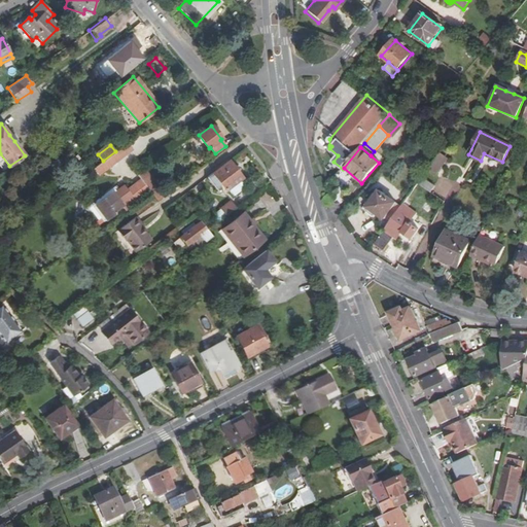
[(115,151),(103,161),(94,168),(99,174),(125,154),(120,148),(115,151)]
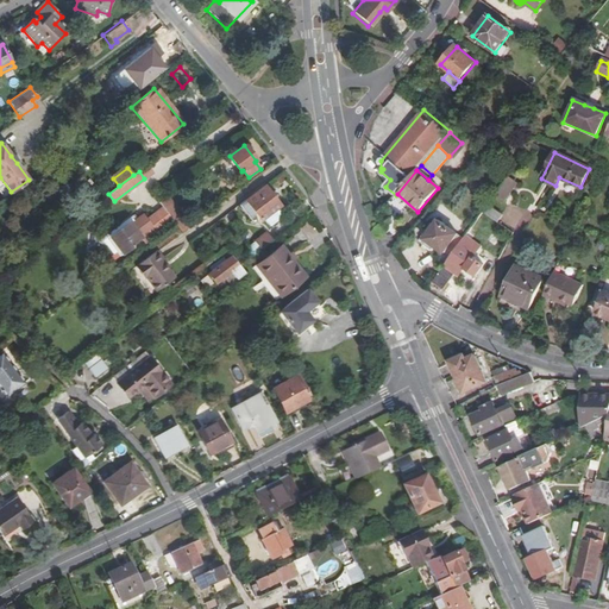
[(507,202),(519,182),(508,176),(496,196),(507,202)]
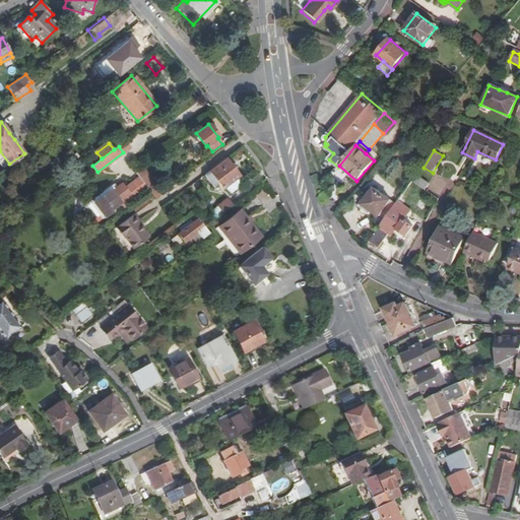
[(225,160),(203,176),(212,188),(218,184),(221,189),(224,187),(230,194),(240,188),(240,184),(237,179),(239,177),(225,160)]
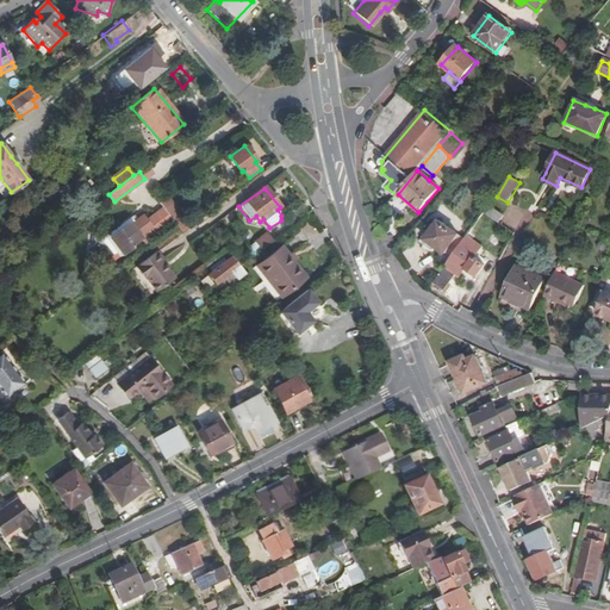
[(187,230),(165,200),(159,204),(163,210),(172,221),(174,224),(181,234),(187,230)]
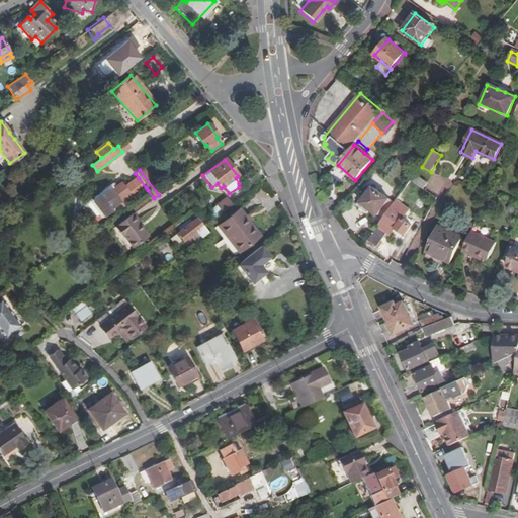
[(146,187),(139,178),(133,183),(139,192),(146,187)]
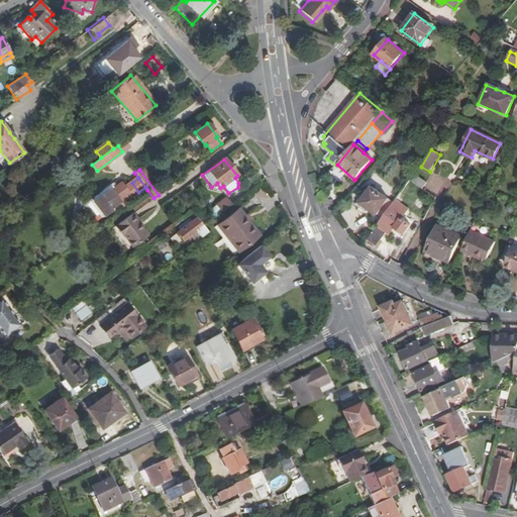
[(402,192),(383,218),(403,232),(409,223),(399,216),(406,207),(415,214),(420,218),(434,196),(410,180),(402,192)]
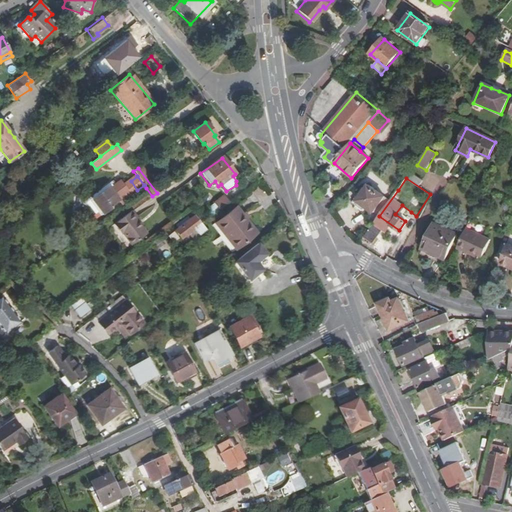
[(135,193),(136,195),(146,188),(144,185),(137,190),(131,181),(130,180),(123,185),(120,182),(110,190),(109,188),(90,202),(100,215),(112,207),(111,205),(118,200),(117,199),(128,191),(131,196),(135,193)]
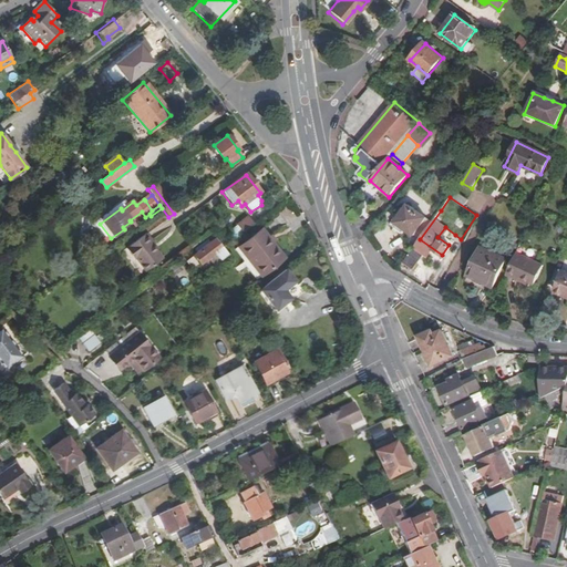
[(428,218),(409,205),(393,226),(405,235),(408,232),(414,236),(428,218)]
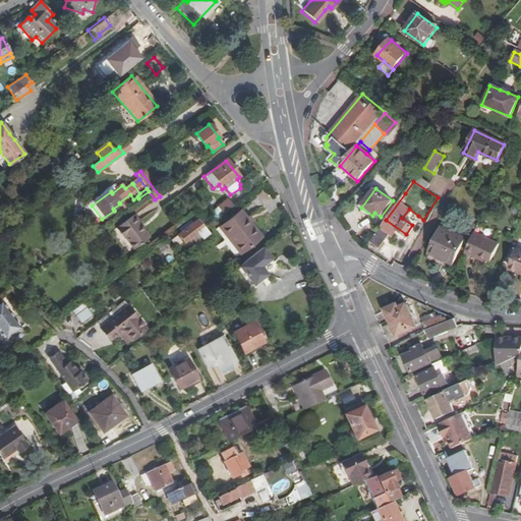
[(228,199),(209,214),(214,221),(233,206),(228,199)]
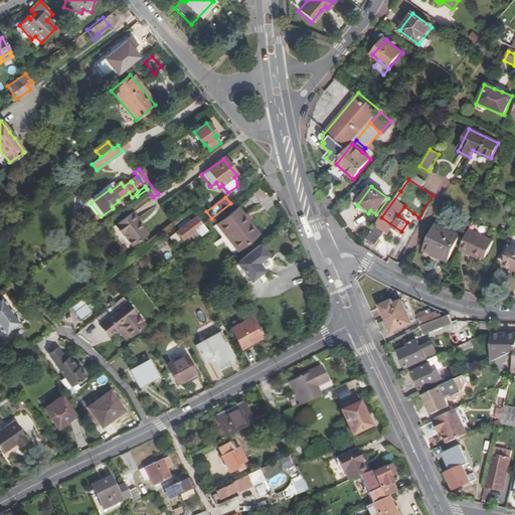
[(261,233),(249,219),(245,215),(238,206),(218,223),(227,233),(225,235),(238,250),(261,233)]
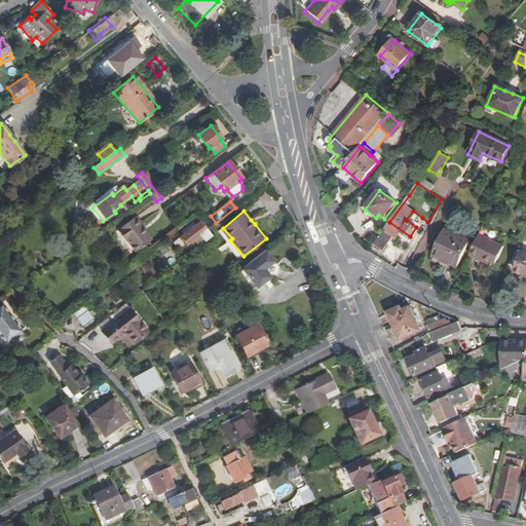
[(406,220),(416,227),(422,218),(413,211),(406,220)]
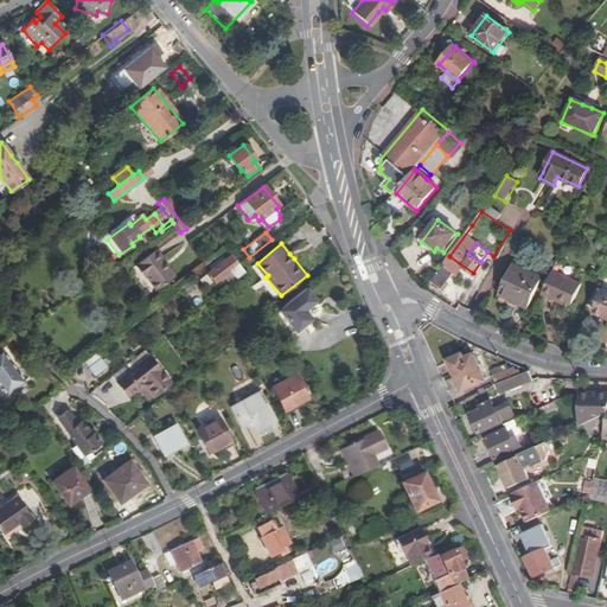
[(155,255),(158,253),(157,250),(135,267),(144,278),(145,276),(157,291),(173,278),(166,268),(155,255)]
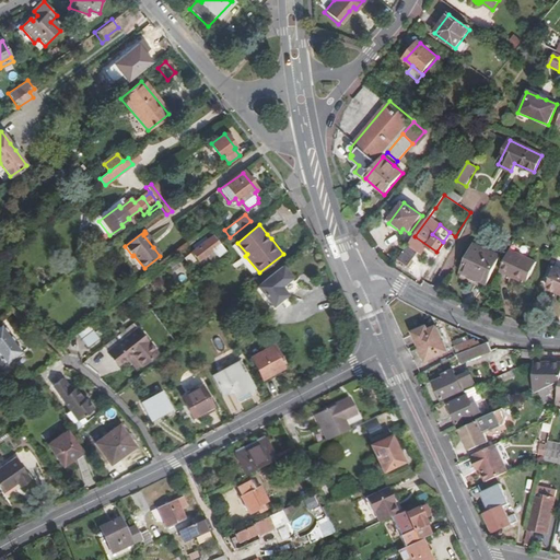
[(143,235),(153,247),(155,245),(146,233),(143,235)]
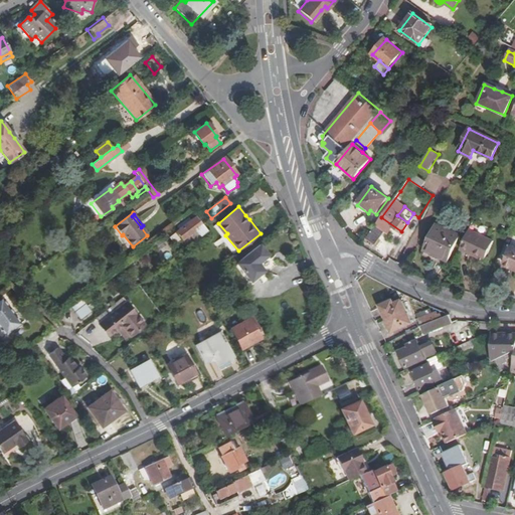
[(200,236),(207,231),(195,217),(176,232),(182,239),(195,230),(200,236)]
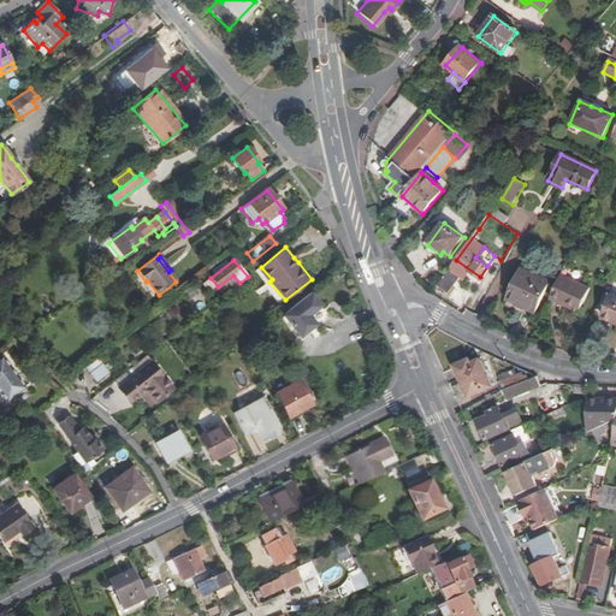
[(480,277),(456,260),(454,262),(465,270),(461,274),(474,284),(480,277)]
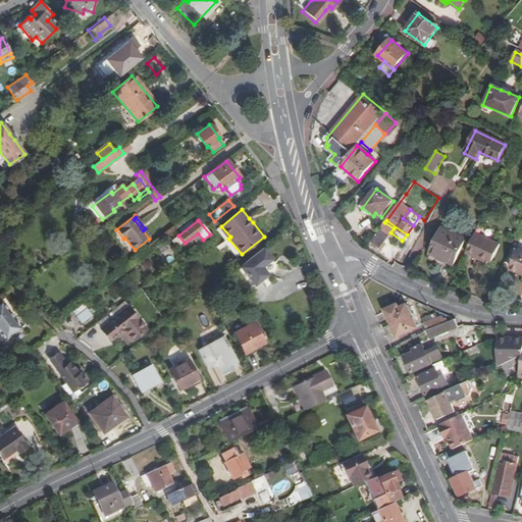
[(379,248),(383,243),(390,232),(394,228),(384,222),(370,242),(379,249),(379,248)]
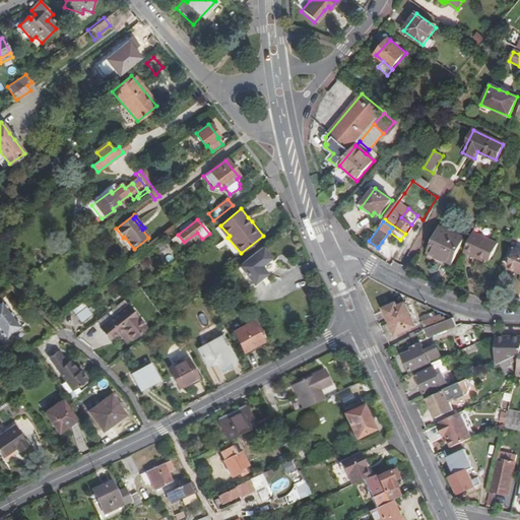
[(427,255),(451,265),(462,240),(439,230),(427,255)]
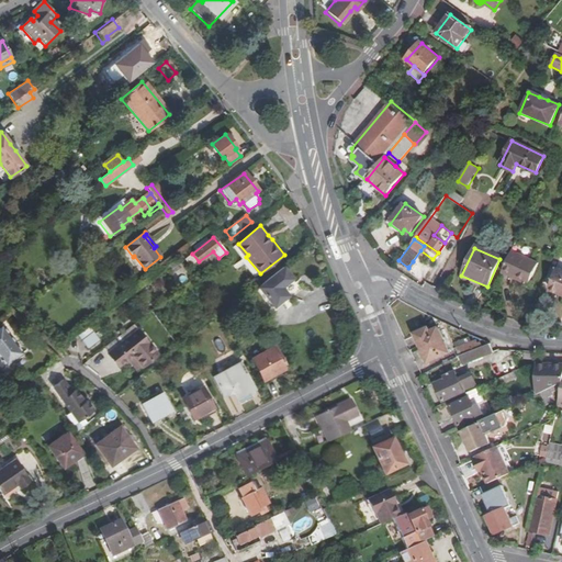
[(512,251),(502,273),(515,279),(516,276),(524,279),(529,281),(538,263),(528,259),(512,251)]
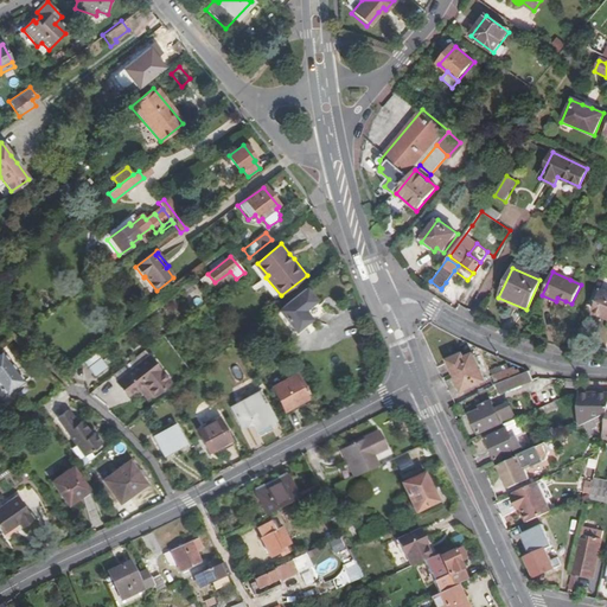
[(187,281),(179,288),(185,296),(195,289),(187,281)]
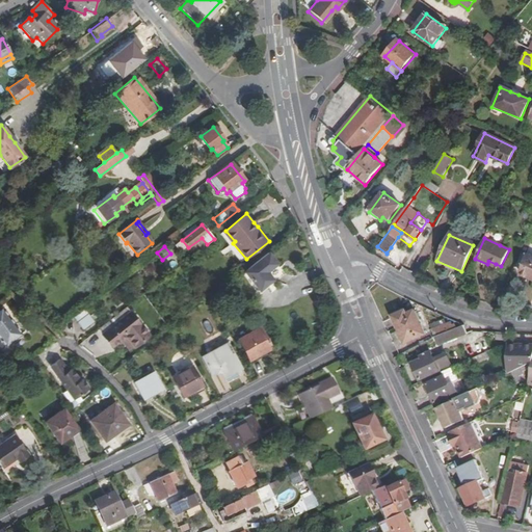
[(521,263),(525,265),(529,254),(525,253),(521,263)]
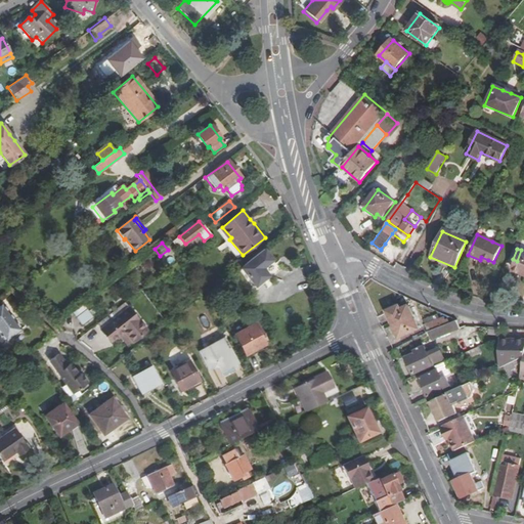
[(523,251),(521,250),(517,261),(514,269),(523,273),(523,251)]
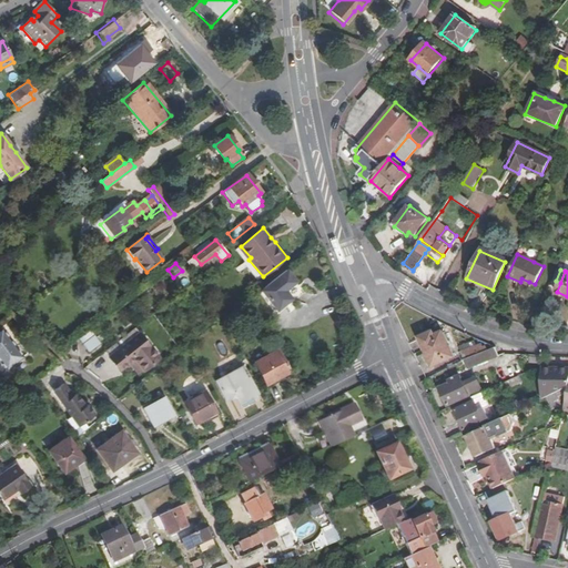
[(0,283),(2,286),(10,280),(4,272),(0,274),(0,283)]
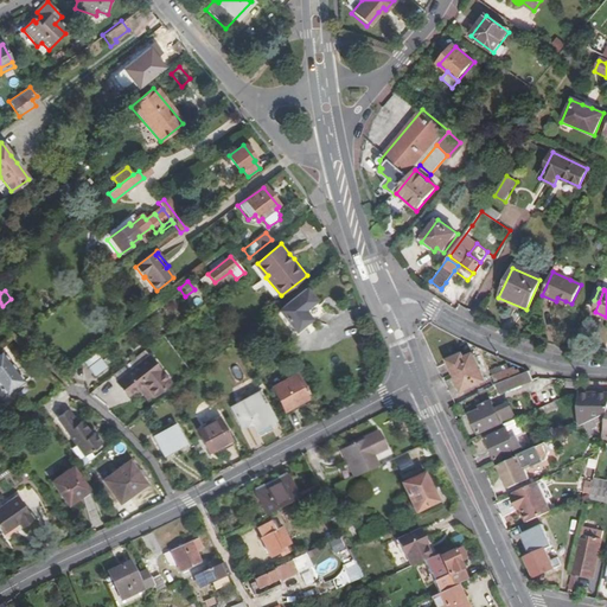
[(526,310),(498,298),(494,305),(523,317),(526,310)]
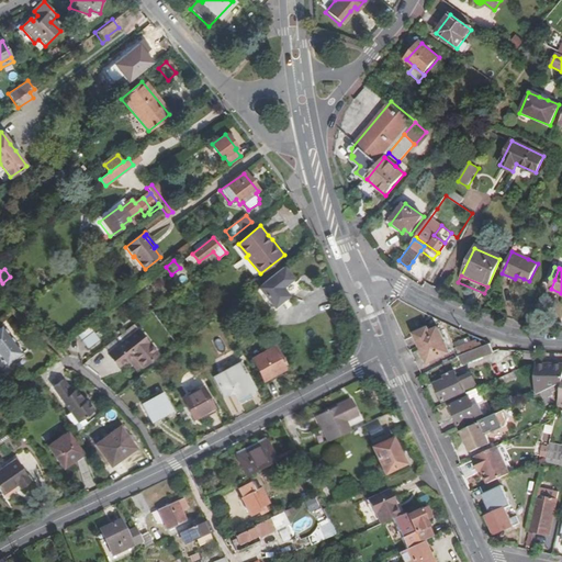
[(258,289),(273,308),(288,298),(272,278),(258,289)]
